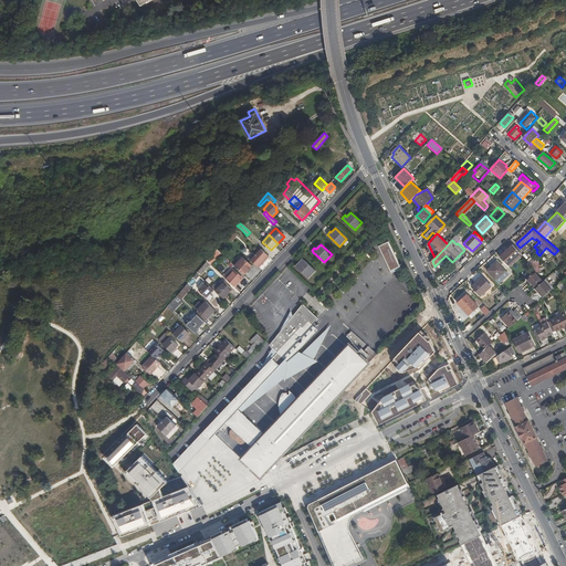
[(513,245),(500,257),(509,265),(521,254),(513,245)]
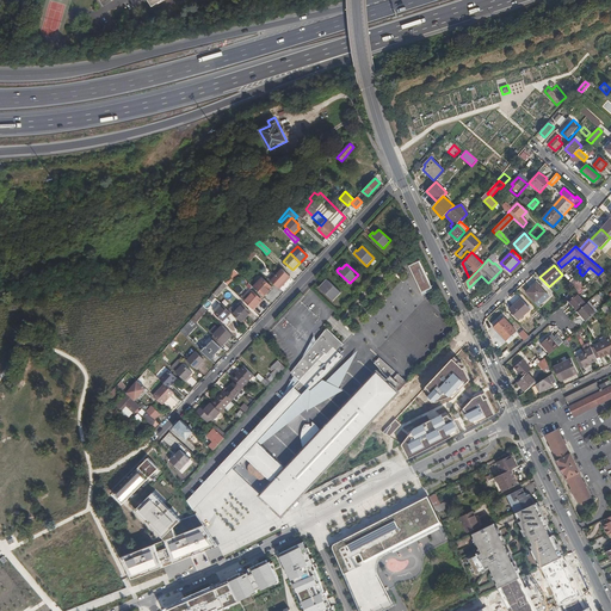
[(290,276),(283,269),(276,276),(272,273),(269,278),(271,281),(279,289),(290,276)]
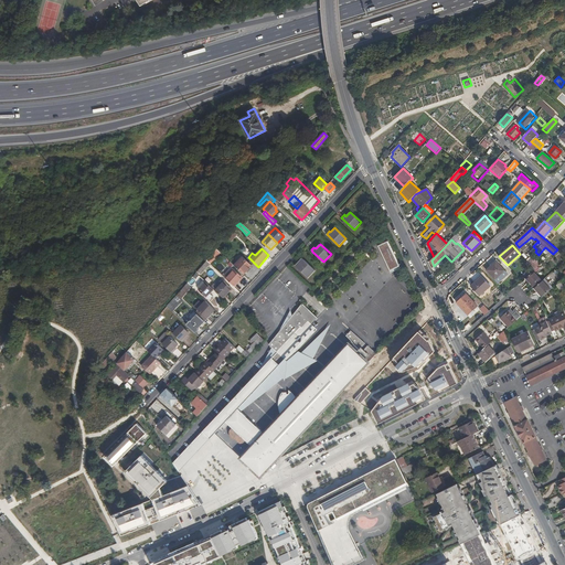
[(211,264),(221,253),(216,249),(212,255),(206,260),(210,264),(211,264)]
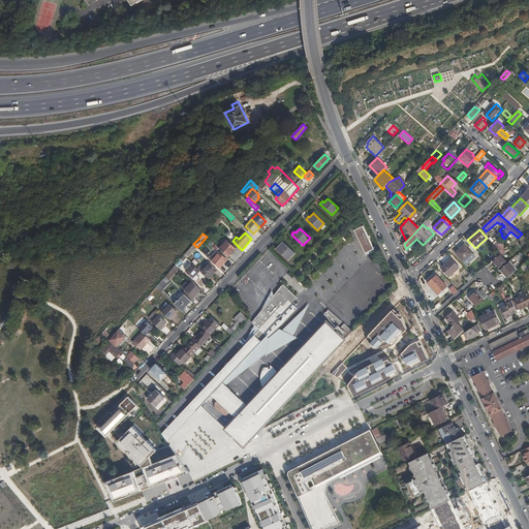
[(488,239),(487,238),(475,248),(476,250),(488,239)]
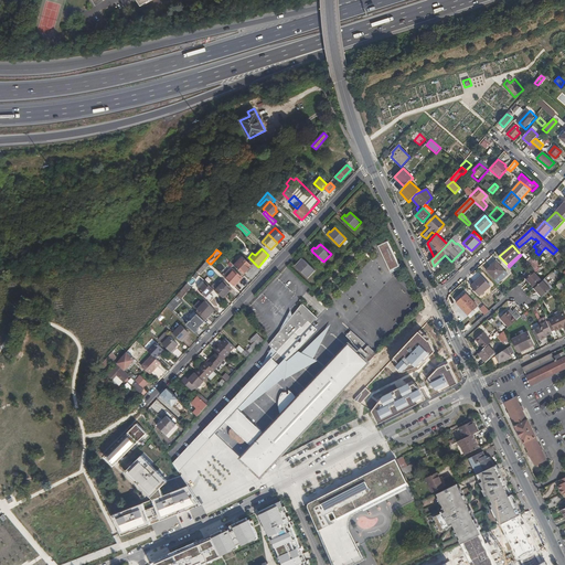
[(462,266),(470,260),(466,256),(459,262),(462,266)]
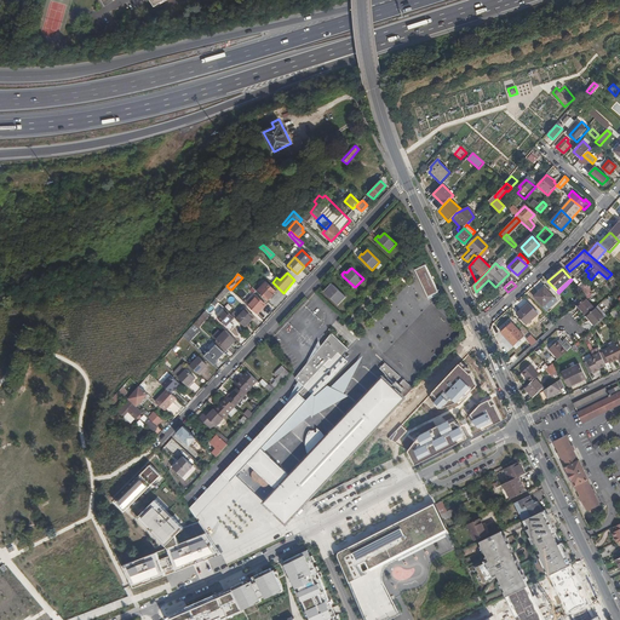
[(267,282),(257,292),(268,300),(276,292),(267,282)]
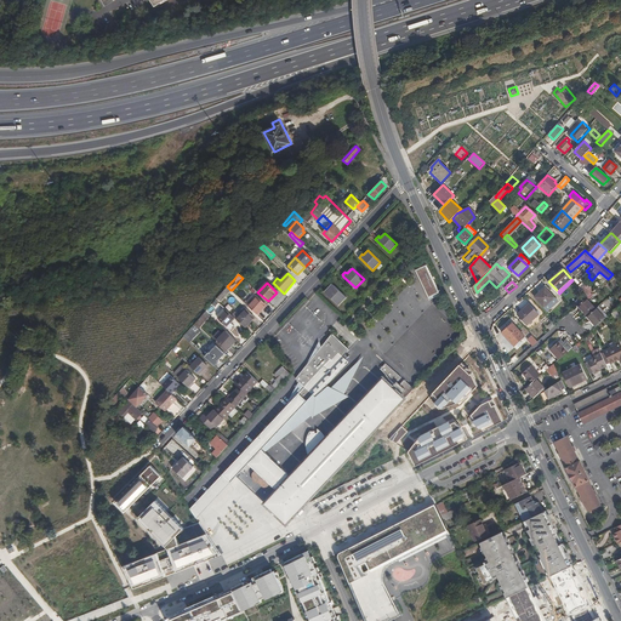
[(582,290),(586,294),(588,296),(596,290),(590,283),(586,286),(582,290)]
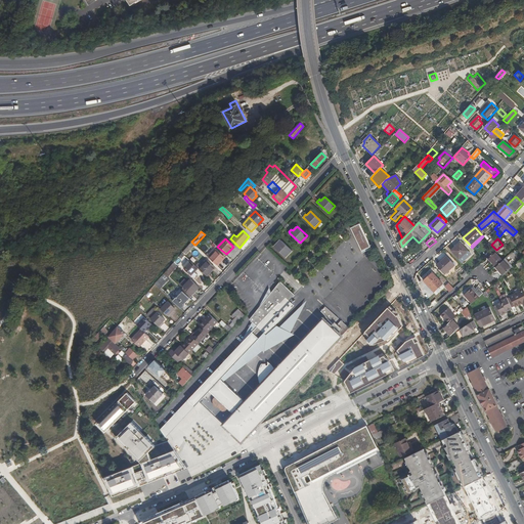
[(280,239),(273,246),(286,258),(293,251),(280,239)]
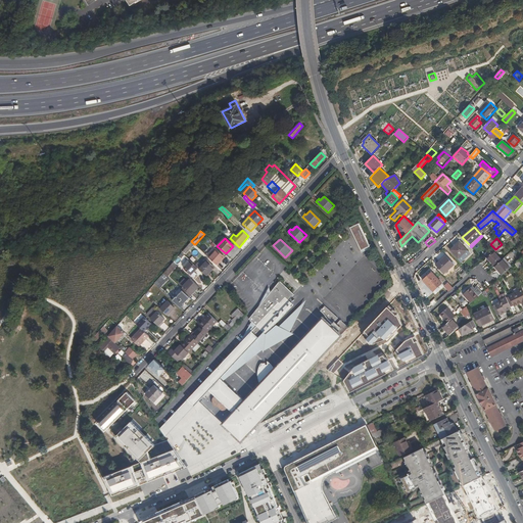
[(455,244),(456,245),(450,250),(459,258),(467,250),(461,244),(462,243),(460,240),(455,244)]
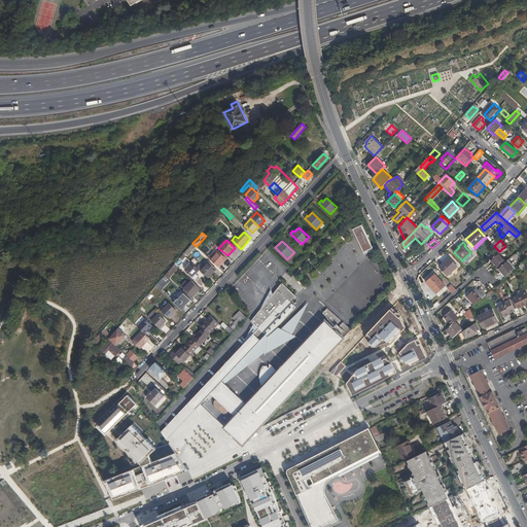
[(187,255),(196,246),(192,243),(188,248),(188,249),(184,253),(187,255)]
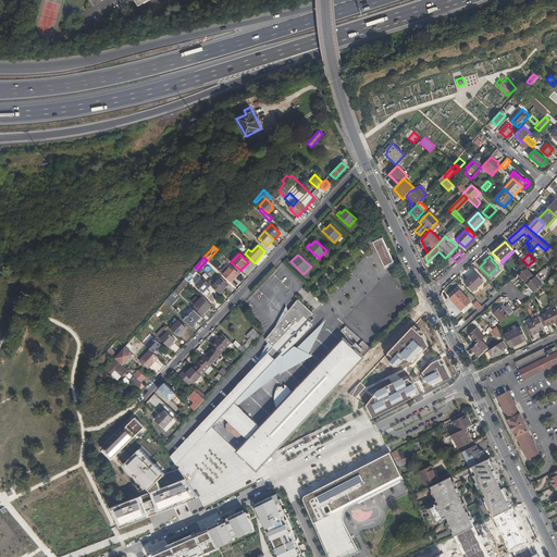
[(518,270),(521,272),(525,268),(528,265),(525,263),(518,270)]
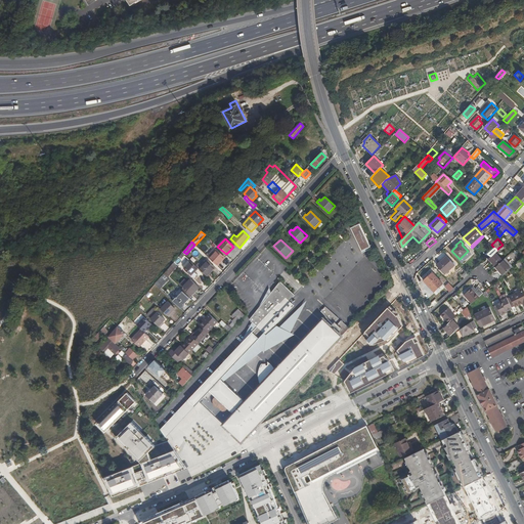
[(211,254),(209,257),(217,265),(224,257),(217,251),(213,256),(211,254)]
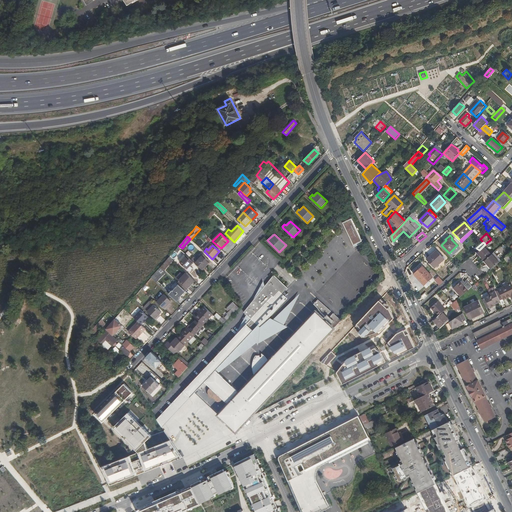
[(477,252),(484,261),(491,254),(483,246),(479,250),(477,252)]
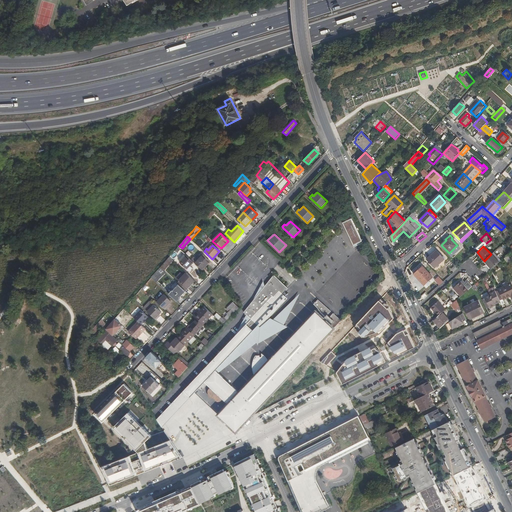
[(444,260),(436,250),(427,259),(435,268),(444,260)]
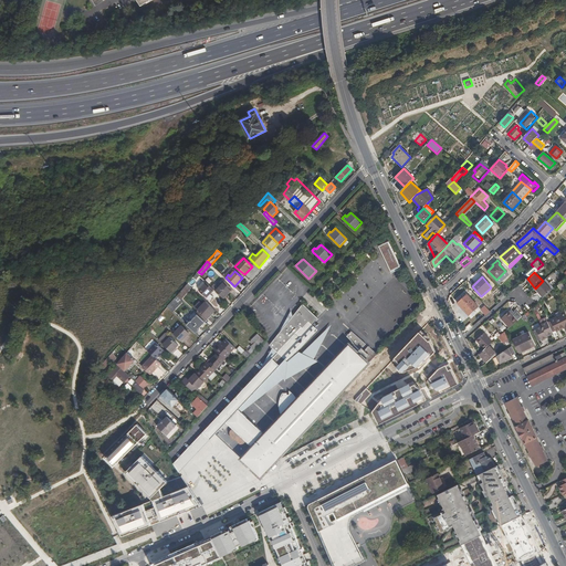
[(244,279),(238,285),(242,289),(248,282),(244,279)]
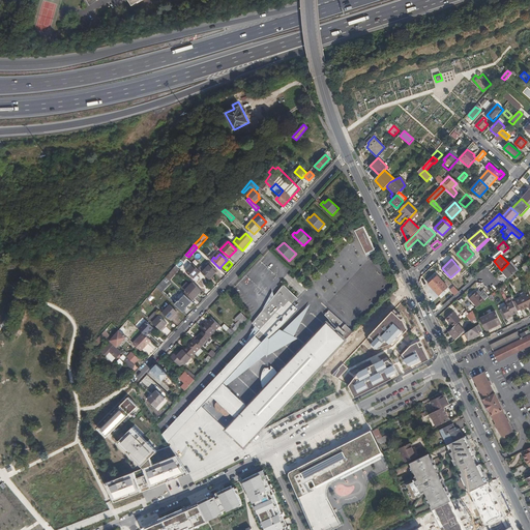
[(501,270),(509,278),(519,270),(510,261),(508,263),(501,270)]
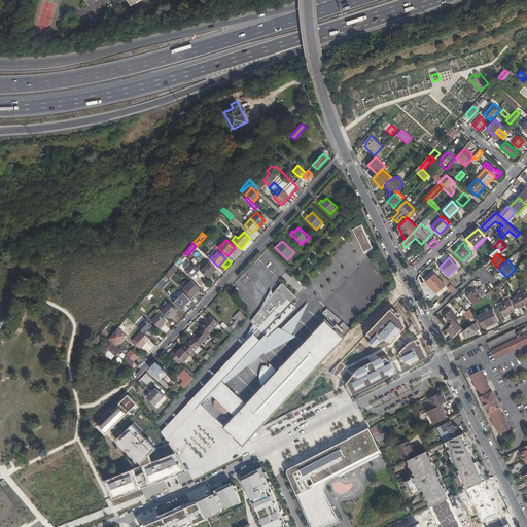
[(208,261),(201,271),(209,278),(216,270),(208,261)]
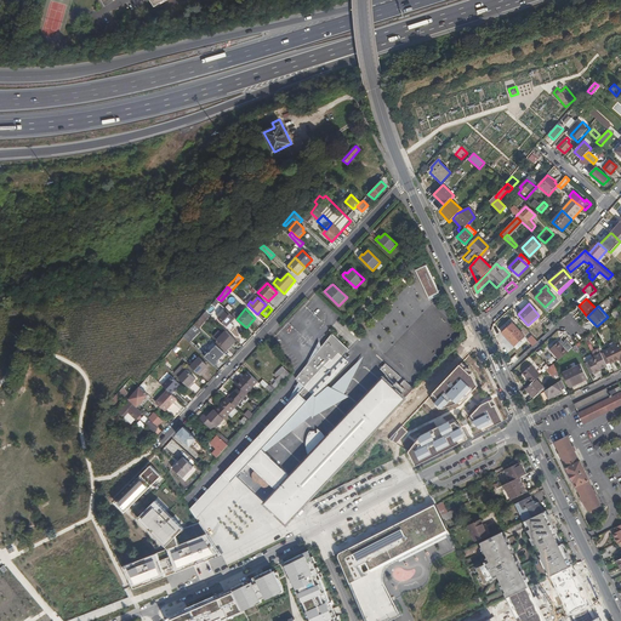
[(227,326),(235,318),(227,311),(220,319),(227,326)]
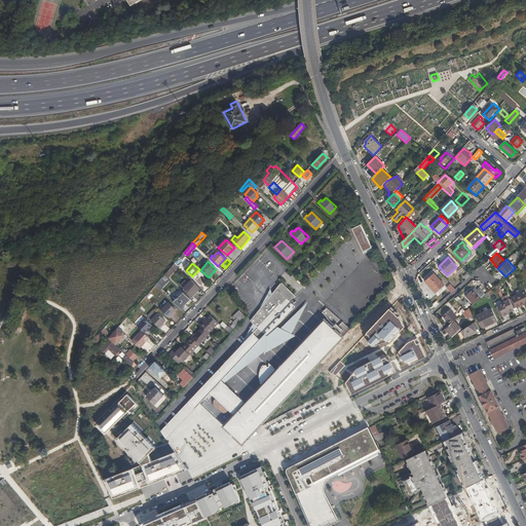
[(179,268),(174,264),(164,274),(168,278),(179,268)]
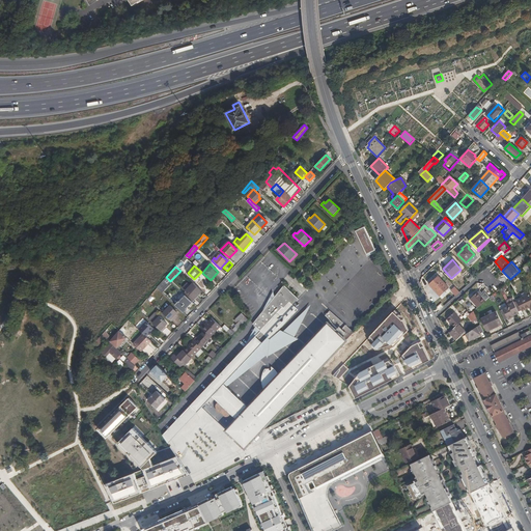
[(170,281),(166,277),(157,287),(162,291),(171,282),(170,281)]
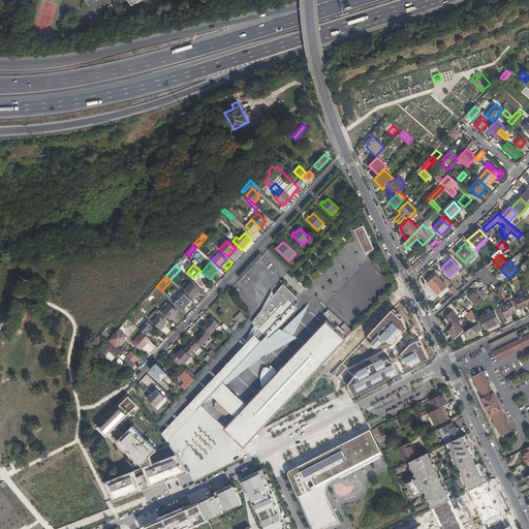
[(446,286),(436,276),(428,283),(438,294),(446,286)]
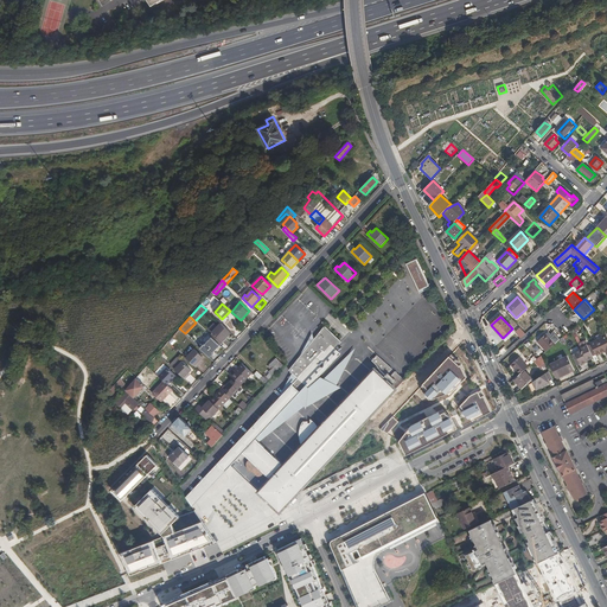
[(213,333),(218,327),(213,323),(209,328),(213,333)]
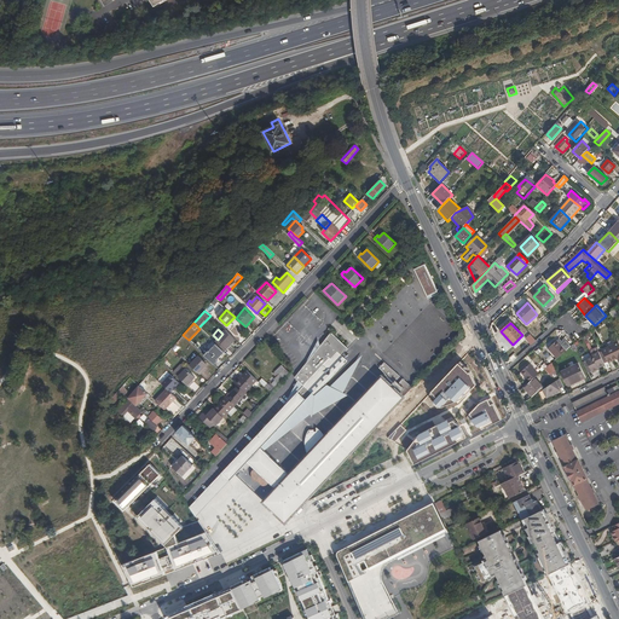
[(226,348),(235,339),(226,330),(223,334),(218,340),(226,348)]
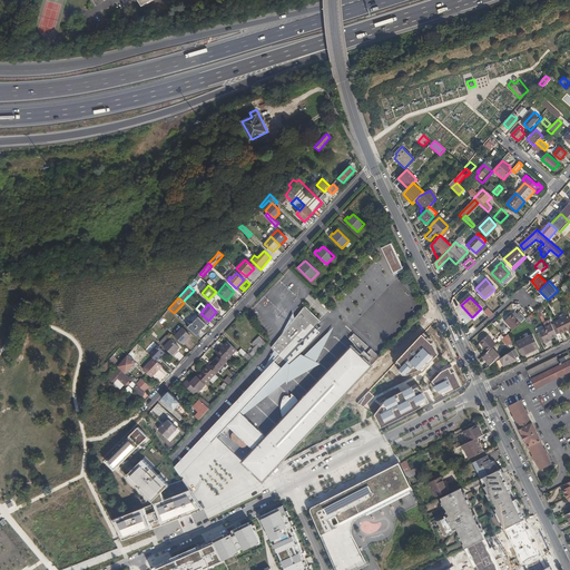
[(175,467),(180,475),(215,439),(228,425),(254,450),(243,462),(252,469),(254,470),(253,471),(263,480),(381,355),(372,347),(364,355),(362,353),(370,345),(356,332),(351,336),(359,344),(355,347),(353,345),(300,402),(292,393),(292,397),(290,397),(290,395),(285,396),(284,397),(283,400),(282,403),(281,406),(282,410),(282,414),(284,419),(266,436),(243,415),(286,381),(287,384),(288,382),(313,367),(316,362),(304,355),(283,375),(282,373),(320,332),(315,327),(321,321),(305,306),(295,317),(283,333),(272,347),(275,351),(279,355),(262,375),(175,467)]
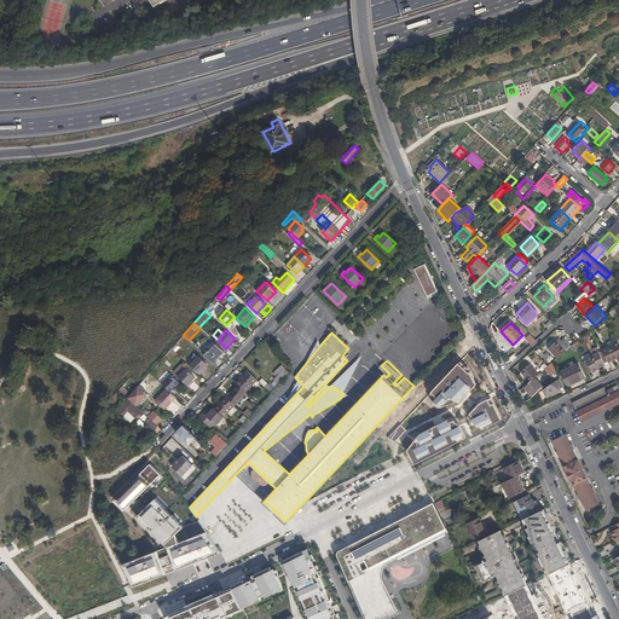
[(531,334),(526,339),(532,345),(537,340),(531,334)]
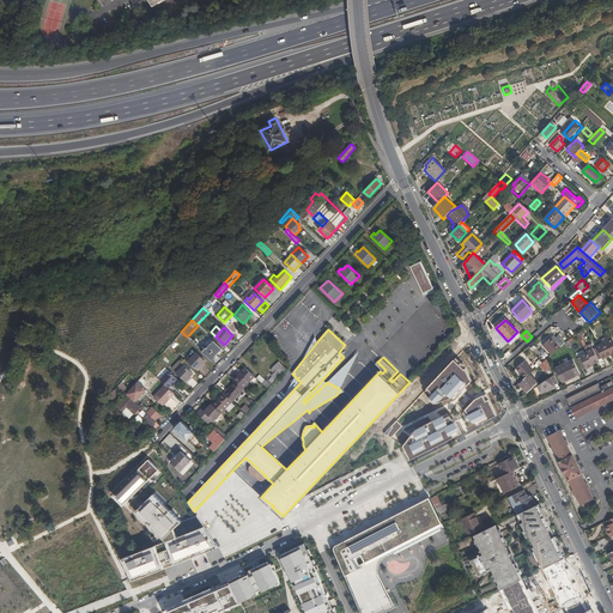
[(317,341),(316,335),(304,358),(317,341)]
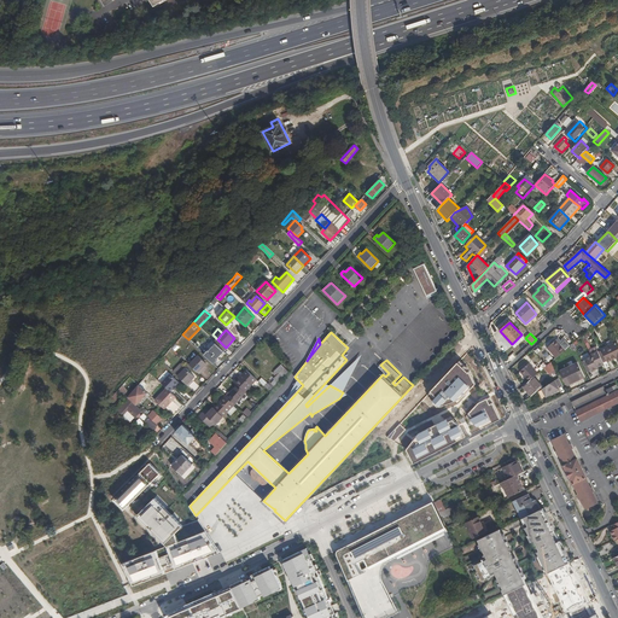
[(217,339),(215,342),(215,343),(223,350),(226,348),(217,339)]
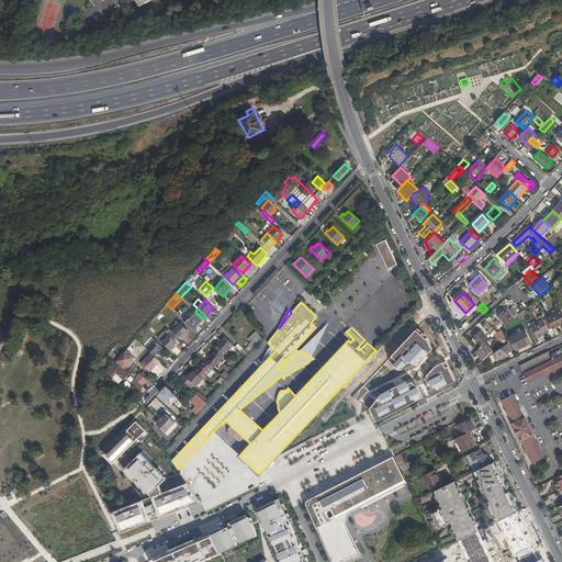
[(498,316),(506,325),(514,318),(506,310),(498,316)]
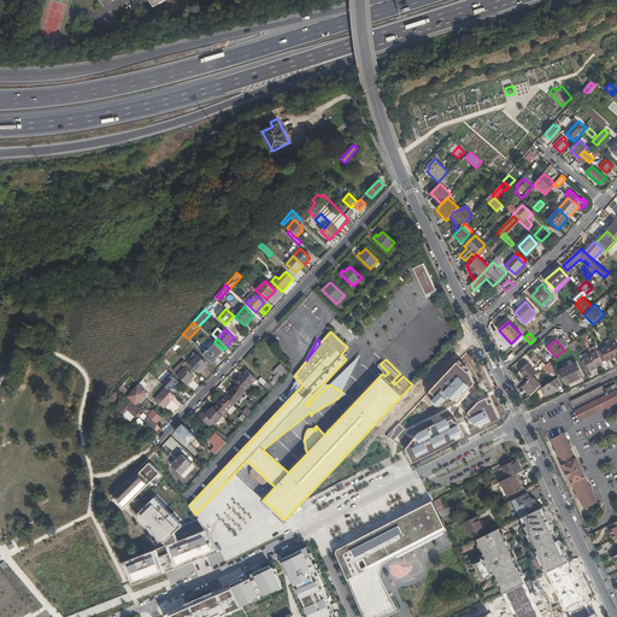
[(607,345),(600,348),(601,352),(606,360),(606,362),(616,357),(616,359),(616,342),(616,341),(607,345)]
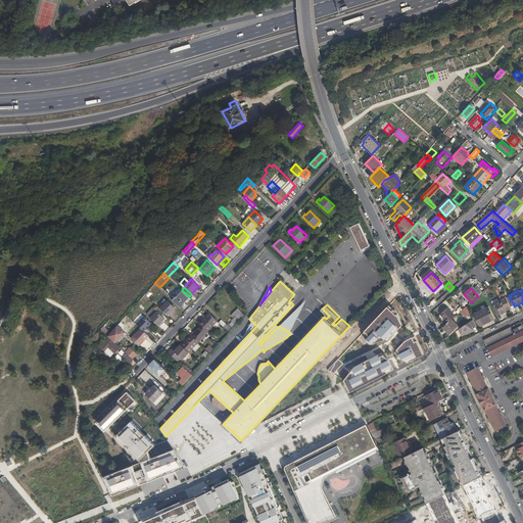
[(189,296),(182,290),(176,297),(176,296),(173,300),(181,307),(184,304),(183,303),(189,296)]
